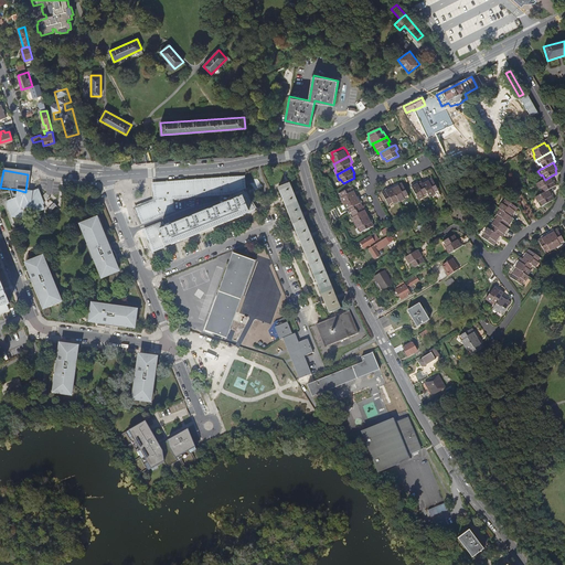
[(550,190),(556,187),(554,182),(555,182),(552,176),(545,180),(543,181),(536,184),(540,189),(541,188),(544,193),(550,190)]
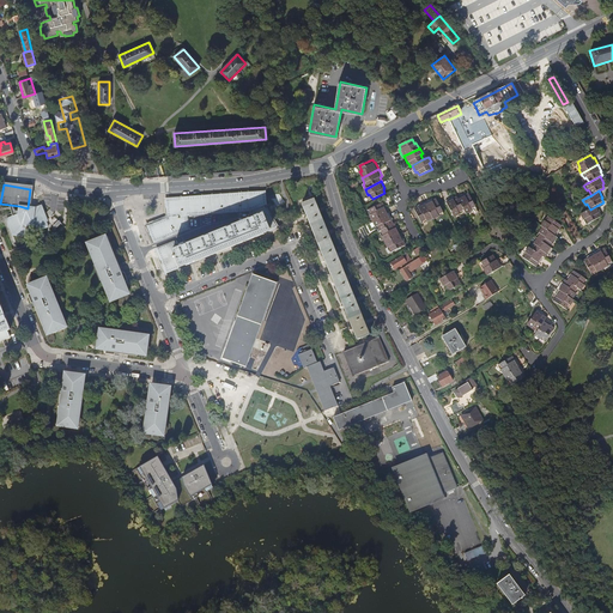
[(277,228),(266,207),(266,194),(255,195),(242,196),(226,198),(213,199),(202,199),(189,200),(177,201),(168,202),(169,218),(147,225),(150,232),(155,243),(188,230),(188,216),(250,211),(250,219),(262,214),(269,231),(277,228)]
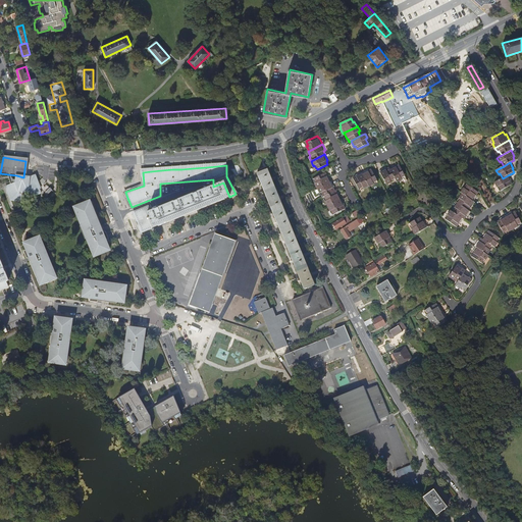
[(406,176),(400,165),(397,167),(397,166),(390,169),(396,179),(397,180),(398,183),(402,180),(402,178),(406,176)]
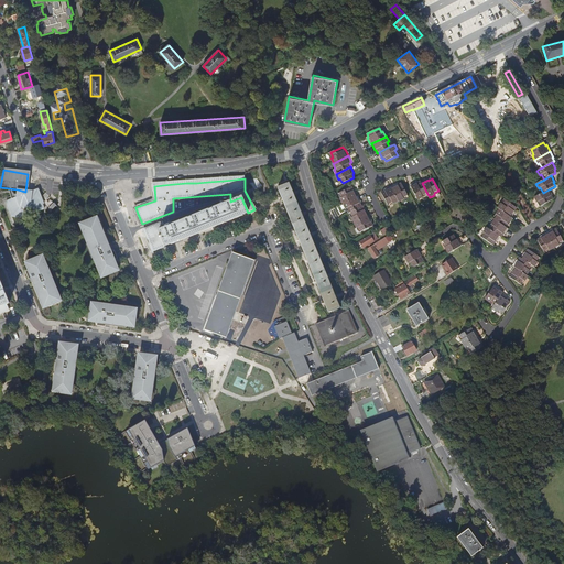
[(422,183),(422,182),(418,183),(418,182),(411,185),(419,201),(423,198),(422,196),(427,194),(422,183)]
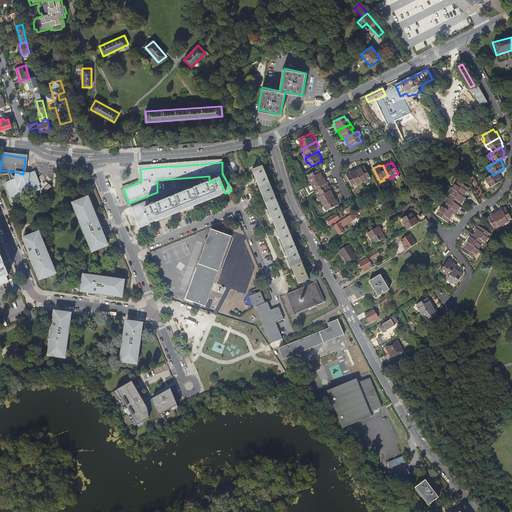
[(309,279),(263,167),(253,171),(299,284),(309,279)]
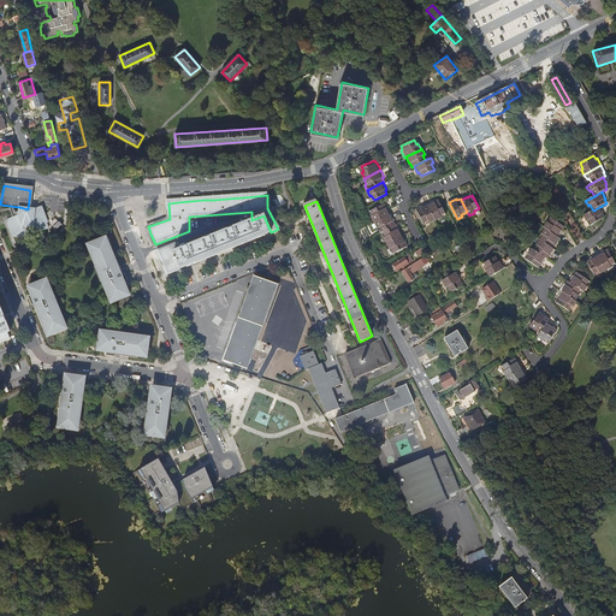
[(446,214),(439,201),(437,202),(436,201),(428,205),(436,220),(437,221),(442,219),(440,218),(446,214)]
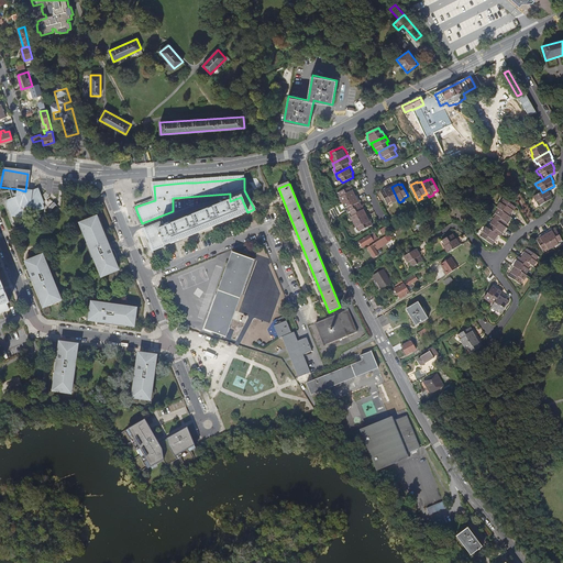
[(357,195),(354,188),(353,189),(352,186),(340,192),(342,197),(340,198),(343,202),(357,195)]
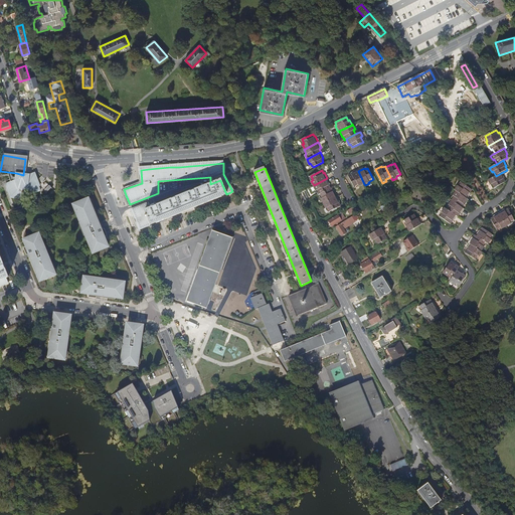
[(364,184),(358,171),(358,170),(352,173),(353,174),(349,176),(355,187),(360,185),(360,186),(364,184)]
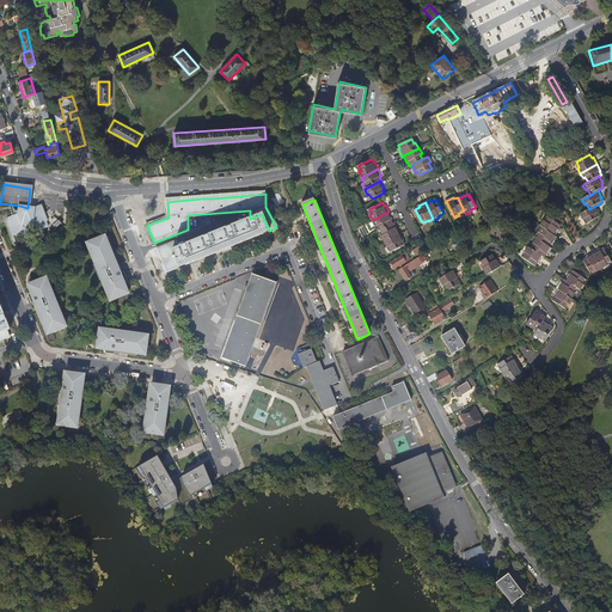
[(18,214),(19,206),(10,204),(8,219),(18,214)]
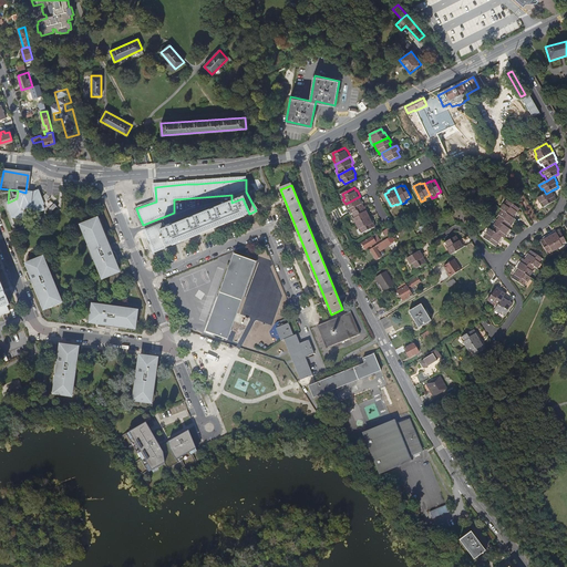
[(42,205),(40,200),(43,199),(40,192),(32,193),(29,193),(26,193),(18,191),(17,198),(8,203),(6,204),(12,218),(30,220),(31,217),(45,210),(43,205),(42,205)]
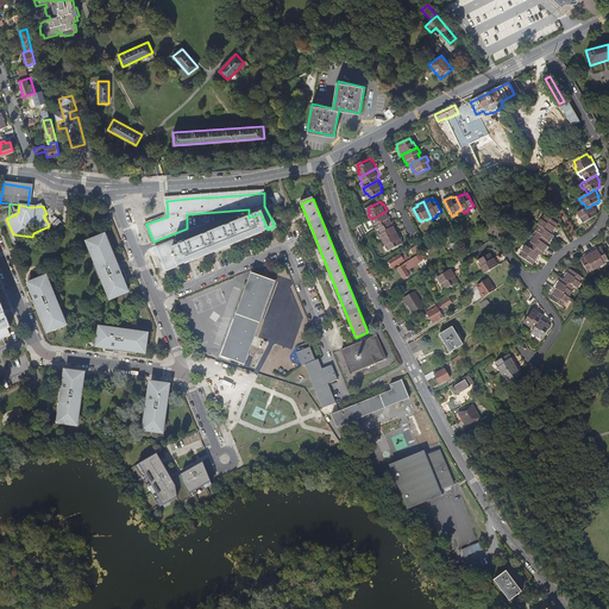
[(597,215),(595,212),(596,212),(592,205),(586,208),(584,209),(577,214),(579,219),(582,218),(584,223),(597,215)]
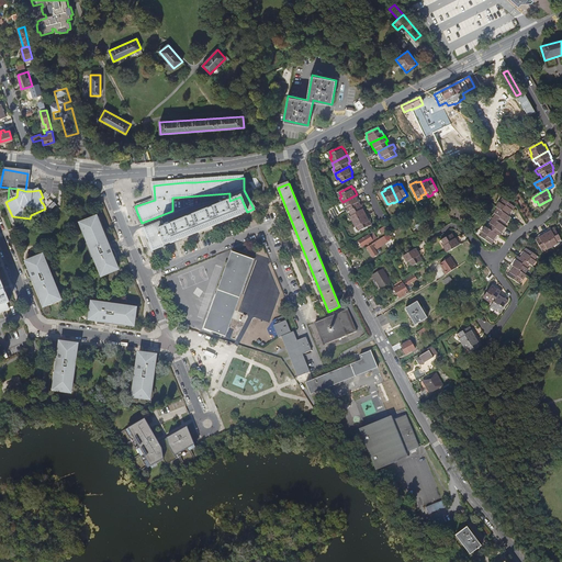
[(361,205),(359,202),(360,201),(357,194),(343,202),(345,208),(347,206),(349,212),(350,211),(361,205)]
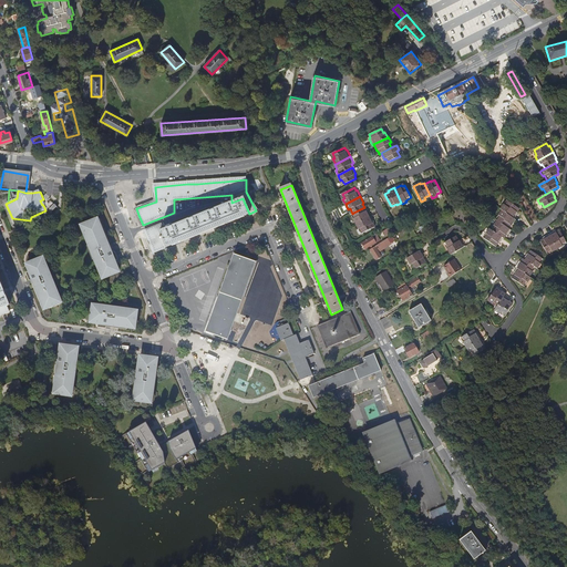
[(169,246),(249,214),(243,198),(232,203),(163,230),(169,246)]
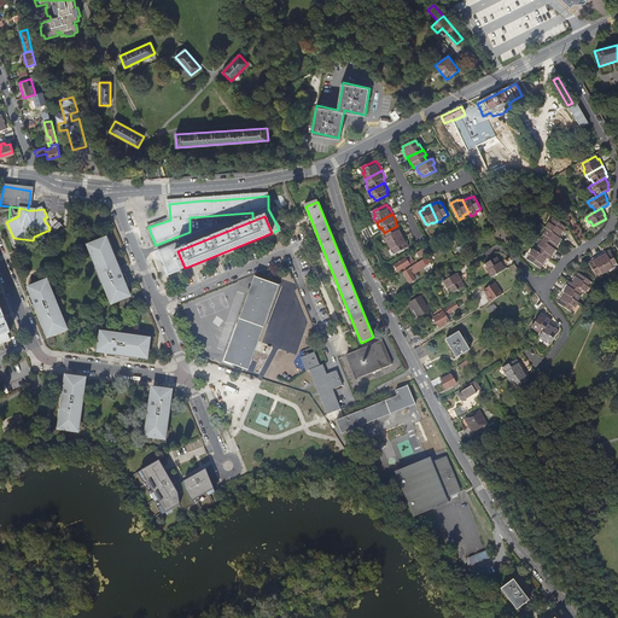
[(564,232),(567,228),(554,220),(551,225),(549,223),(546,228),(547,229),(561,239),(565,233),(564,232)]
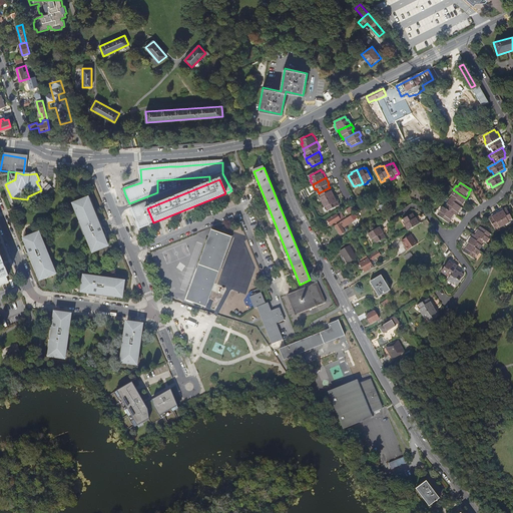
[(337,195),(333,188),(332,189),(331,186),(330,187),(320,192),(322,197),(321,197),(323,202),(337,195)]
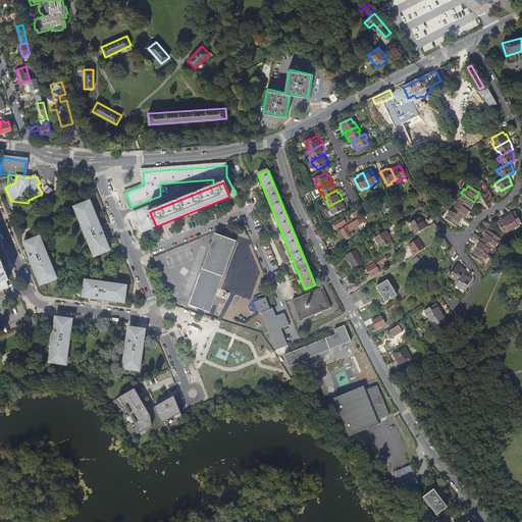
[(471,208),(475,203),(474,202),(462,194),(459,198),(461,199),(458,203),(468,210),(470,207),(471,208)]
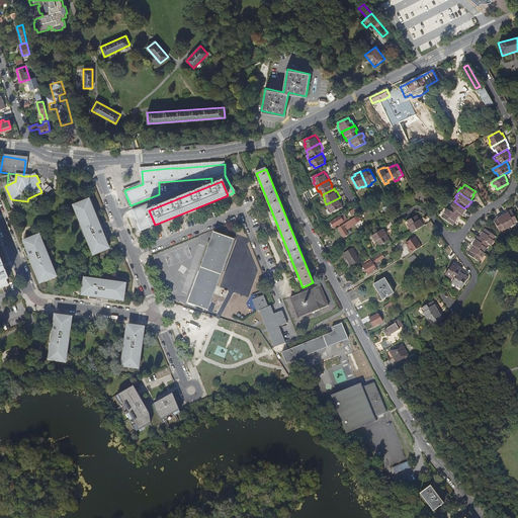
[(73,203),(91,249),(93,249),(95,253),(94,253),(95,256),(110,250),(105,239),(107,239),(106,236),(107,235),(105,231),(104,232),(103,232),(101,229),(103,228),(90,196),(89,197),(89,196),(75,202),(75,203),(73,203)]
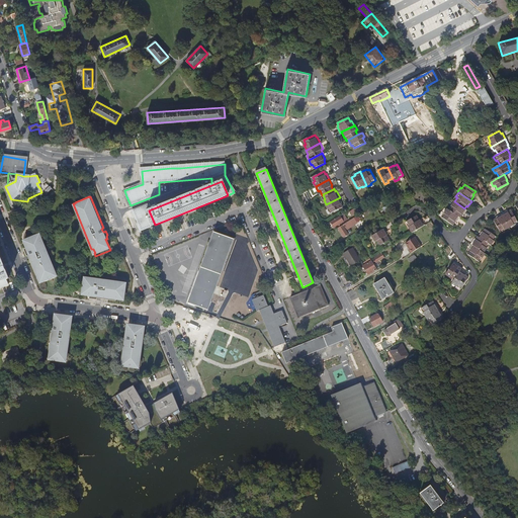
[(343,206),(342,203),(343,202),(340,197),(326,204),(329,208),(330,208),(332,212),(343,206)]
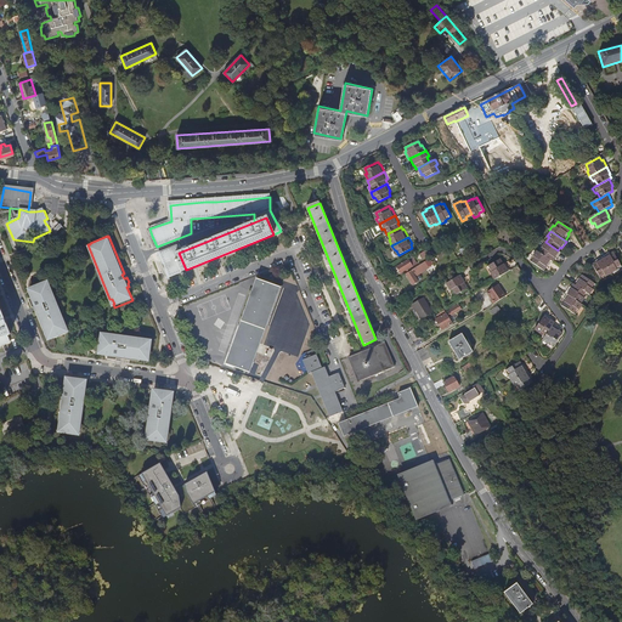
[(557,259),(560,253),(558,250),(546,242),(542,247),(543,248),(539,253),(552,261),(555,258),(557,259)]
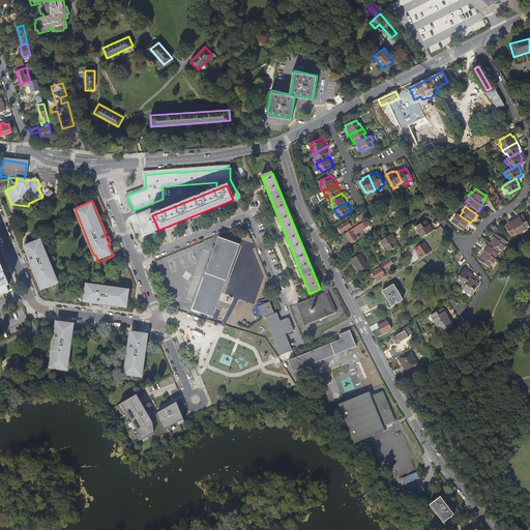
[(158,230),(152,215),(150,210),(136,215),(137,219),(143,236),(158,230)]
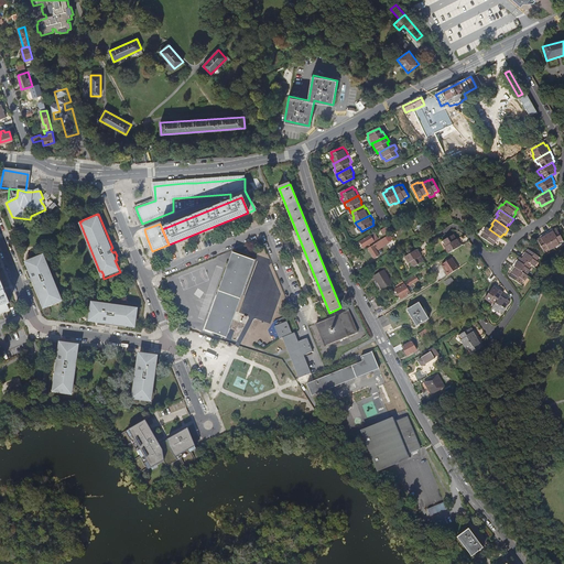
[(489,229),(488,228),(487,228),(484,232),(485,234),(481,238),(492,246),(495,242),(496,243),(500,237),(489,229)]
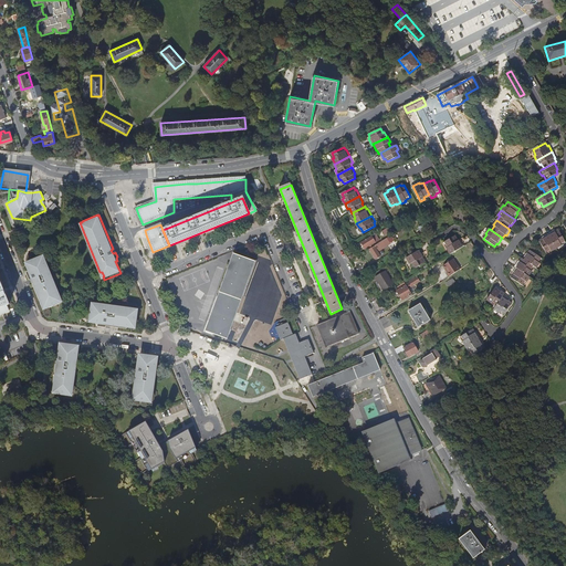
[(565,242),(559,230),(556,232),(555,231),(548,234),(557,249),(562,247),(562,244),(565,242)]
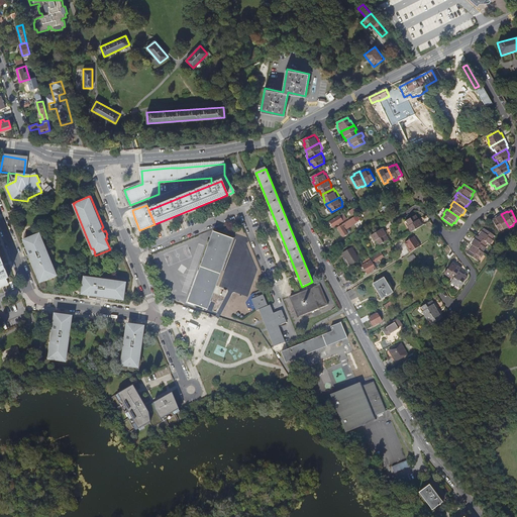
[(509,227),(501,214),(496,217),(496,218),(493,220),(499,231),(504,228),(504,230),(509,227)]
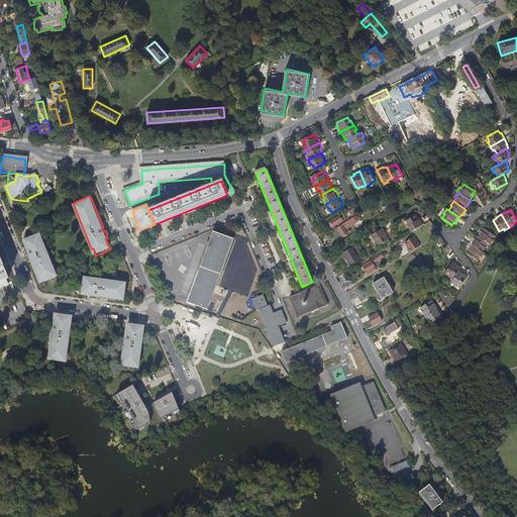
[(343,221),(339,216),(330,222),(333,227),(343,221)]
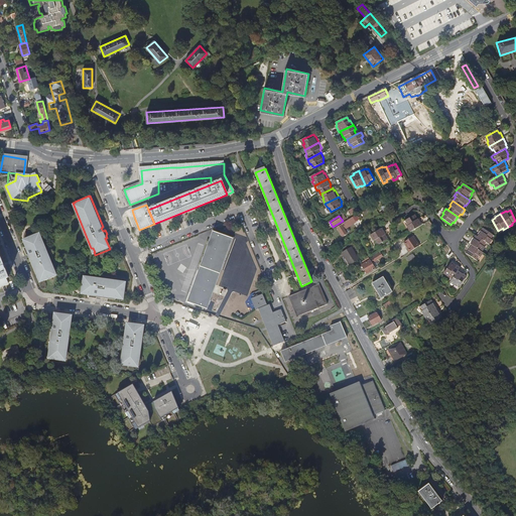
[(423,226),(419,220),(417,220),(415,216),(405,222),(408,227),(407,227),(410,233),(423,226)]
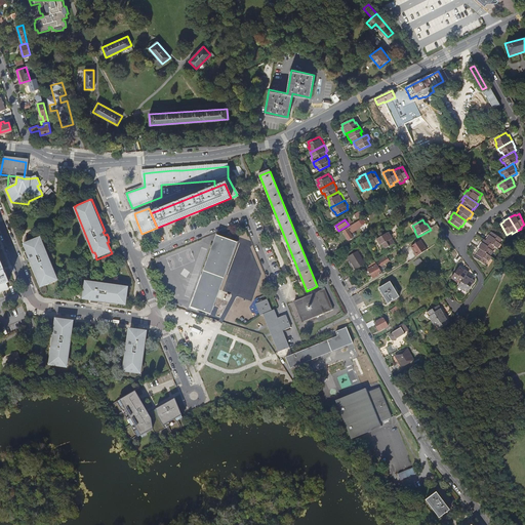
[(354,230),(362,225),(359,220),(351,226),(354,230)]
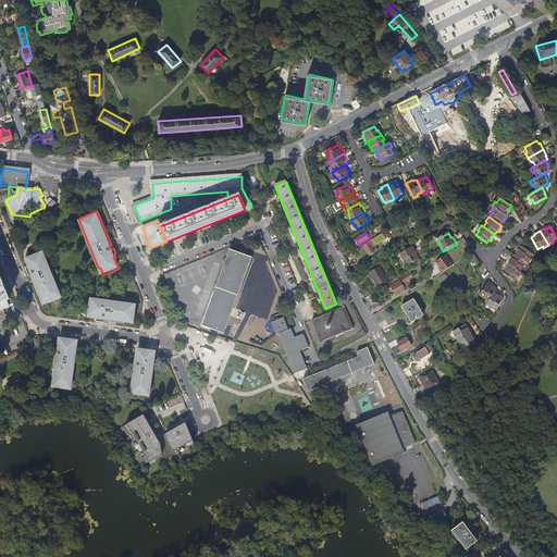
[(375,251),(372,247),(375,245),(375,244),(372,239),(368,243),(369,244),(364,246),(371,255),(375,251)]
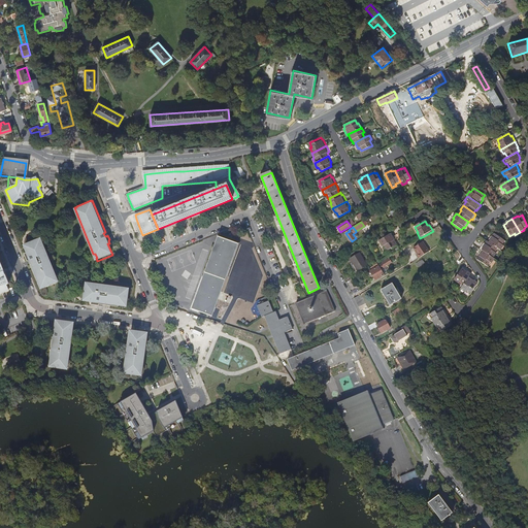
[(333,238),(331,234),(324,238),(326,242),(333,238)]
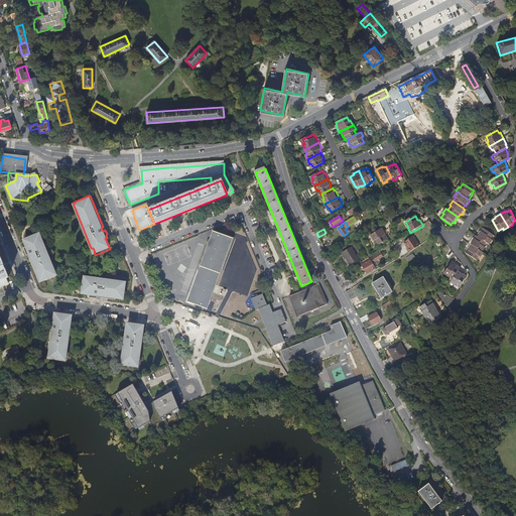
[(388,240),(385,236),(386,235),(382,229),(370,236),(374,242),(375,241),(378,246),(388,240)]
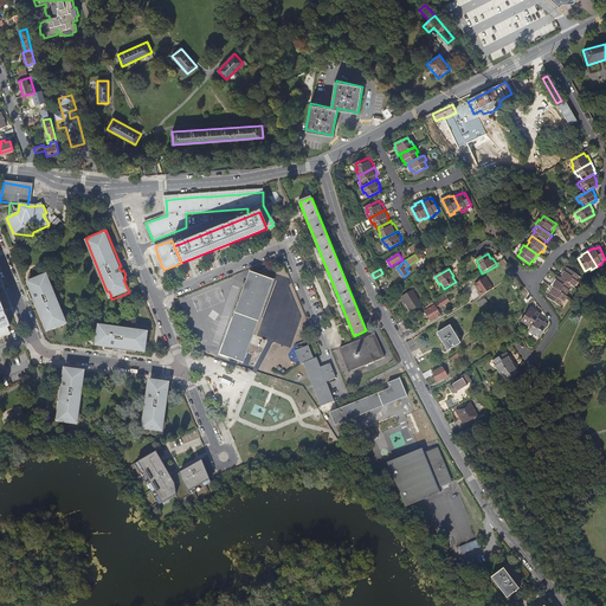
[(577,282),(580,277),(568,269),(566,272),(565,271),(560,278),(571,285),(572,287),(574,289),(578,283),(577,282)]
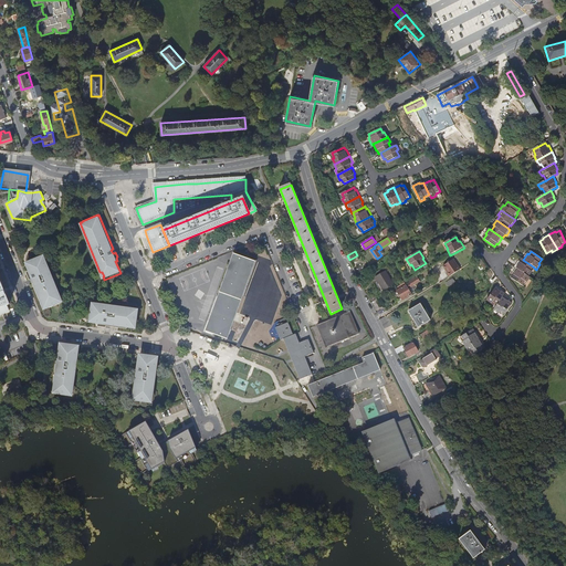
[(229,338),(255,260),(233,252),(207,332),(229,338)]
